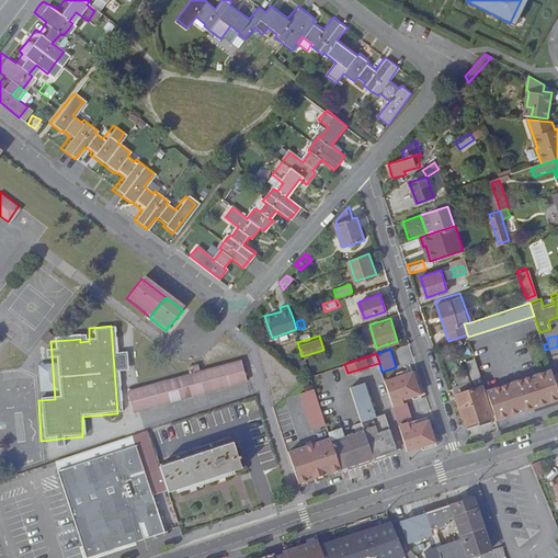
[(474,383),(482,380),(475,359),(466,361),(474,383)]
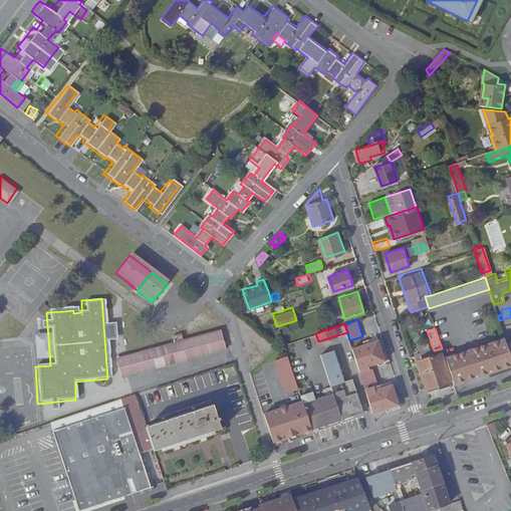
[(170,346),(144,354),(150,371),(220,348),(214,331),(170,346)]
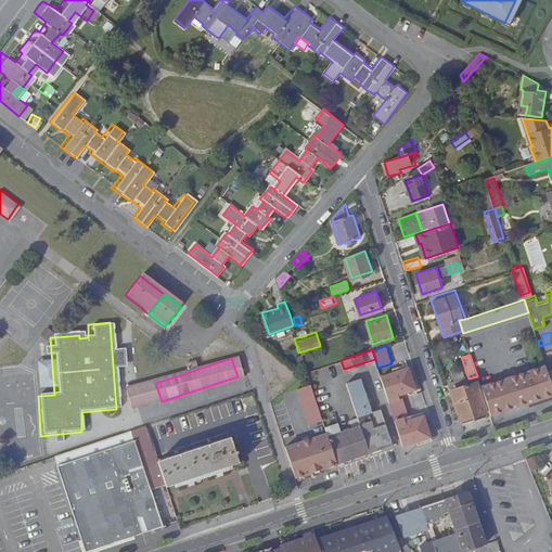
[(380,373),(388,400),(399,397),(398,394),(412,388),(408,376),(411,375),(407,361),(396,363),(397,368),(380,373)]
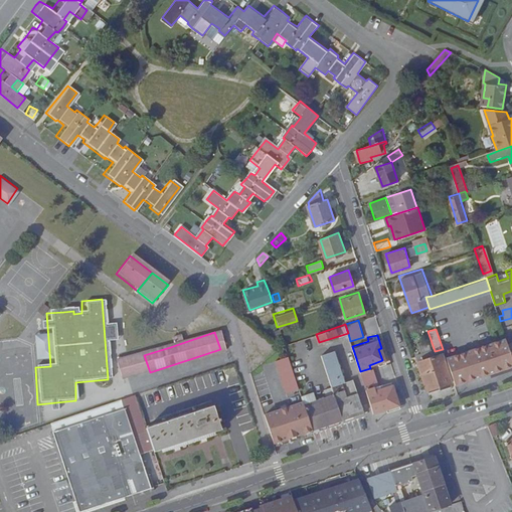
[(511,357),(506,340),(504,335),(478,343),(488,372),(511,364),(511,357)]
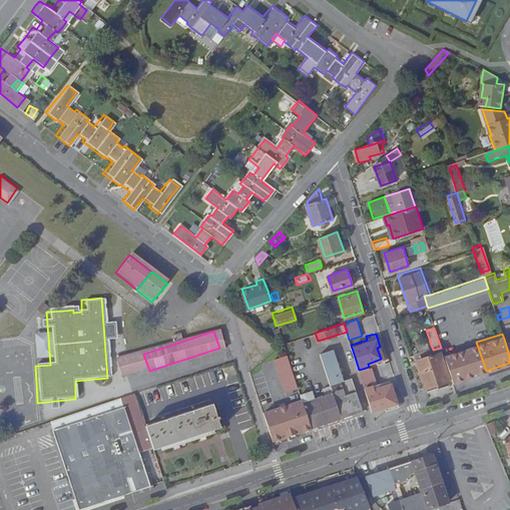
[(426,338),(417,341),(419,348),(429,345),(426,338)]
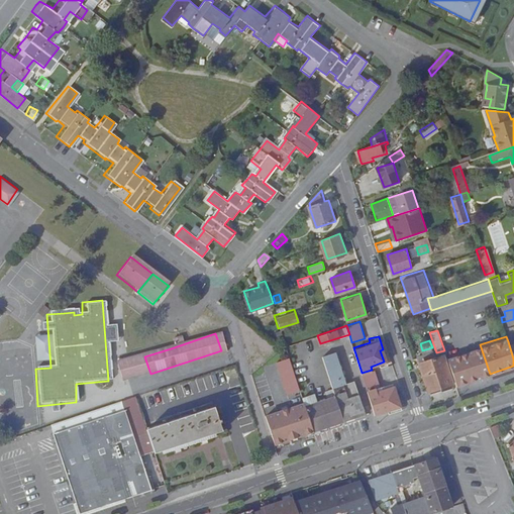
[(481,377),(490,374),(480,344),(471,347),(481,377)]
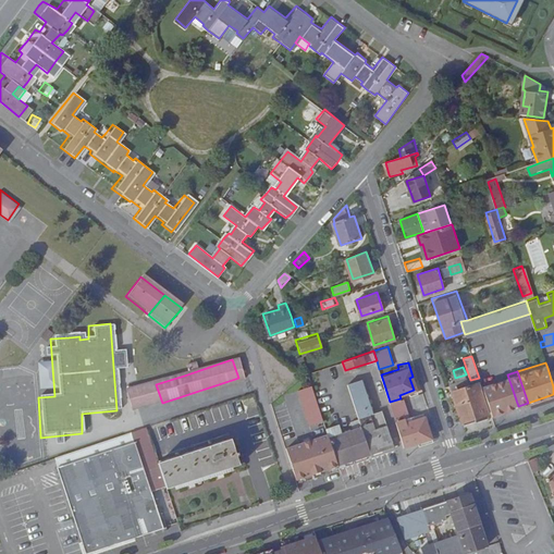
[(478,382),(469,385),(466,374),(455,378),(456,381),(450,383),(462,421),(488,413),(478,382)]
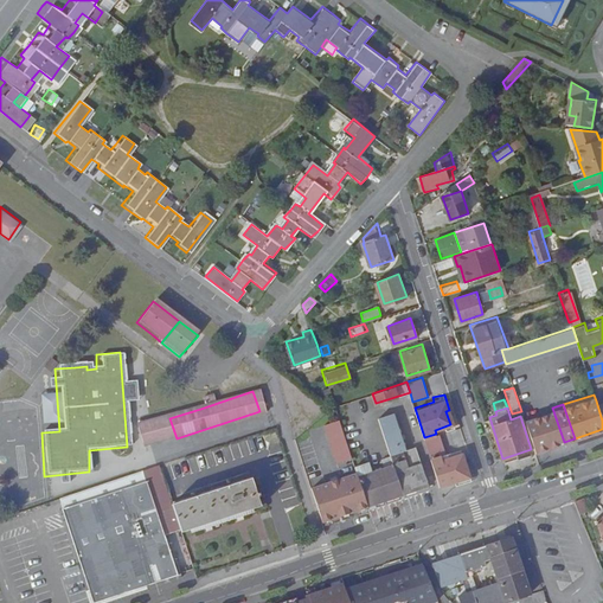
[(552,408),(524,417),(534,451),(564,442),(552,408)]
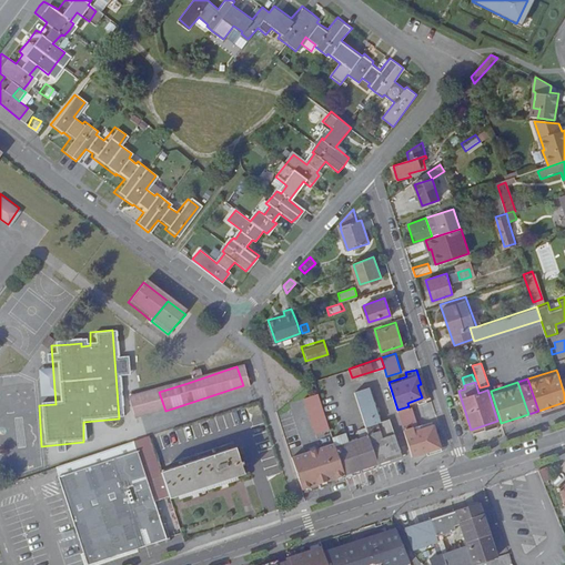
[(369,383),(354,387),(365,423),(380,419),(369,383)]
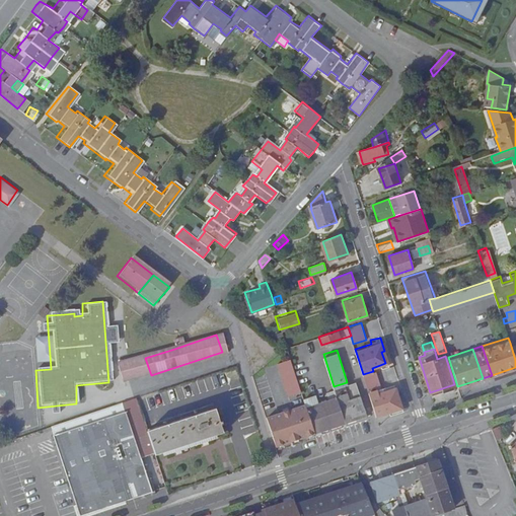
[(277,358),(289,395),(301,391),(290,354),(277,358)]
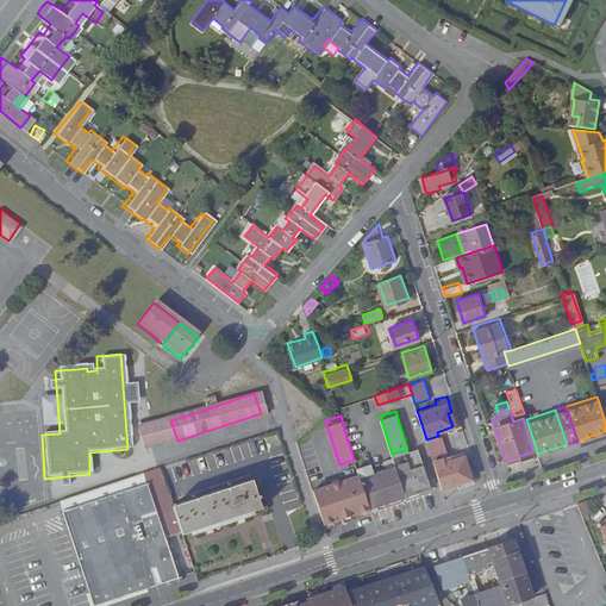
[(177,441),(170,420),(147,429),(132,433),(138,453),(177,441)]
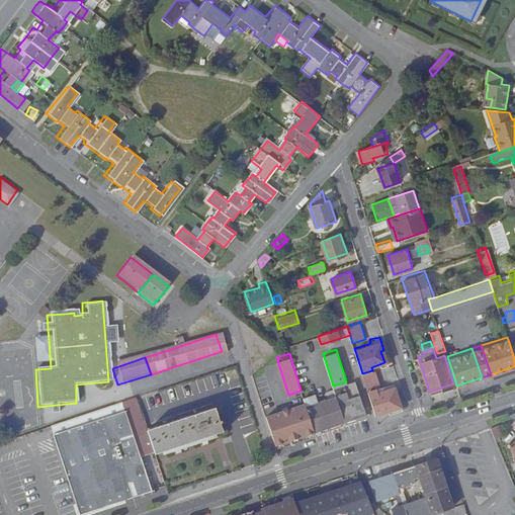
[(365,413),(358,393),(354,380),(334,388),(338,400),(344,419),(365,413)]
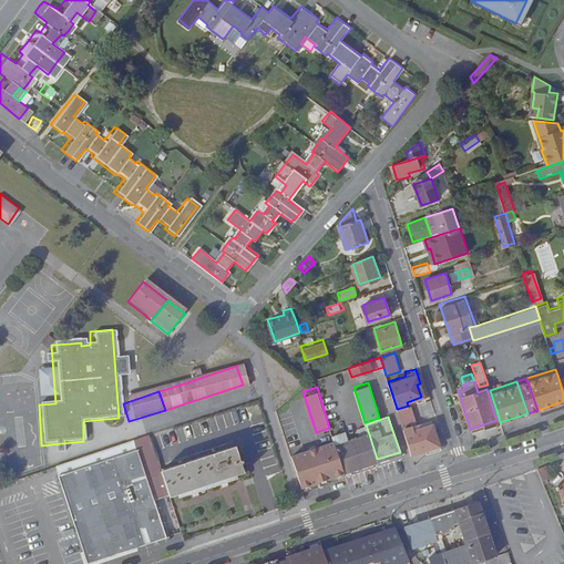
[(331,433),(335,442),(345,471),(377,459),(370,438),(366,424),(365,422),(357,424),(359,433),(348,437),(345,429),(331,433)]
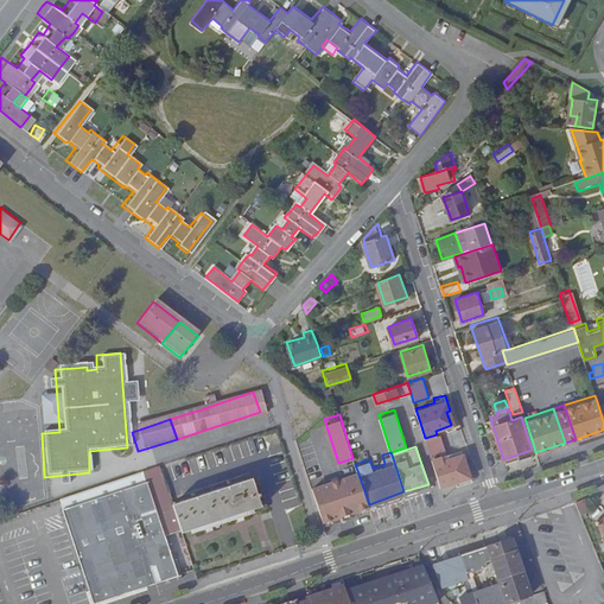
[(444,459),(443,455),(432,458),(442,488),(469,478),(464,464),(468,463),(464,452),(444,459)]
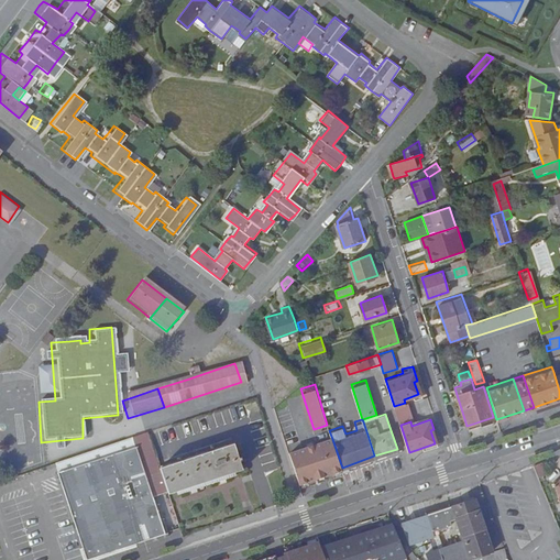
[(169,489),(162,465),(149,428),(140,430),(122,437),(56,459),(61,470),(128,448),(127,445),(135,442),(136,445),(153,494),(169,489)]
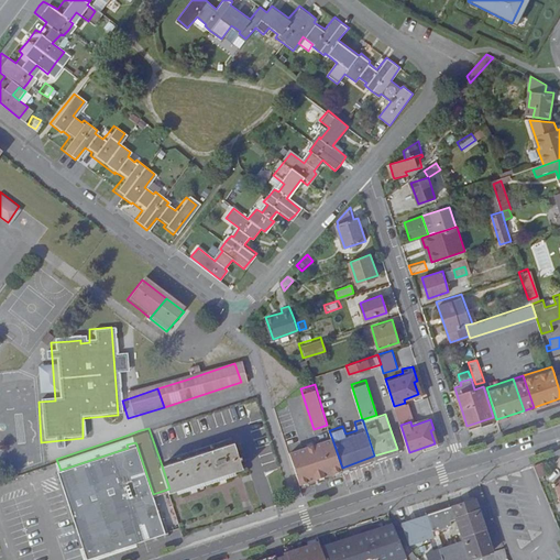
[(342,468),(332,439),(289,452),(299,483),(342,470),(342,468)]
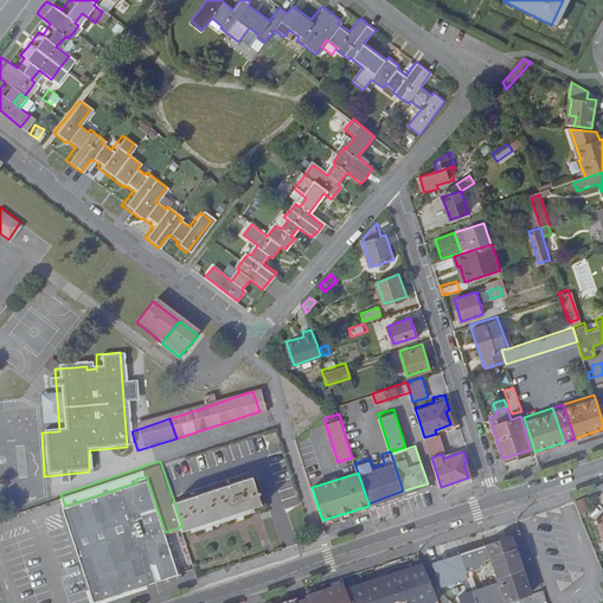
[(65,506),(96,600),(183,571),(178,556),(173,557),(165,532),(147,479),(146,476),(136,479),(138,482),(65,506)]
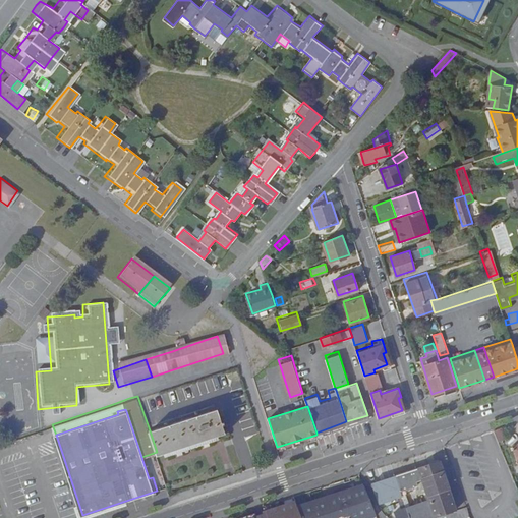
[(227,433),(219,409),(150,430),(157,452),(158,456),(227,433)]
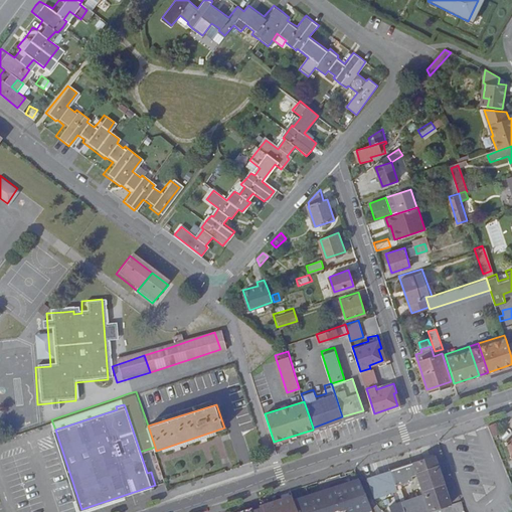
[(500,434),(496,422),(488,425),(492,436),(500,434)]
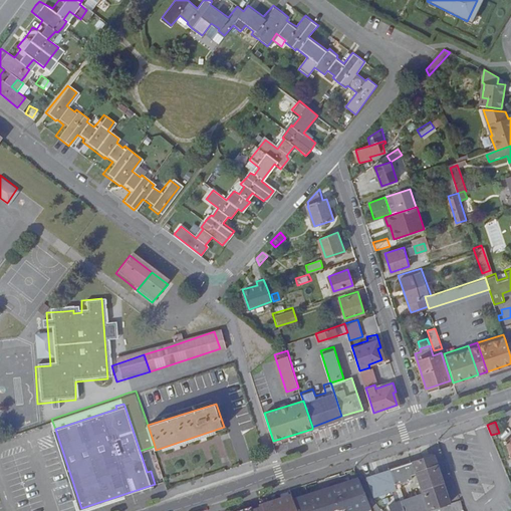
[(434,456),(414,462),(417,473),(424,493),(430,509),(431,508),(439,505),(446,503),(451,502),(434,456)]
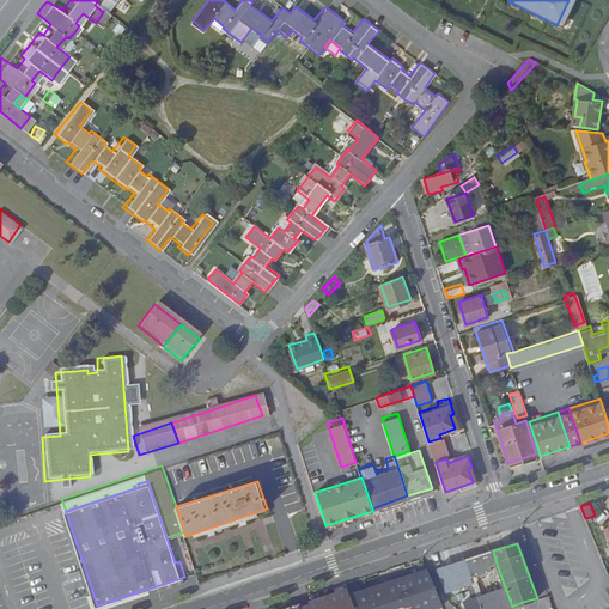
[(493,550),(464,560),(482,608),(504,608),(512,607),(505,588),(481,595),(475,576),(489,571),(488,566),(497,564),(493,550)]
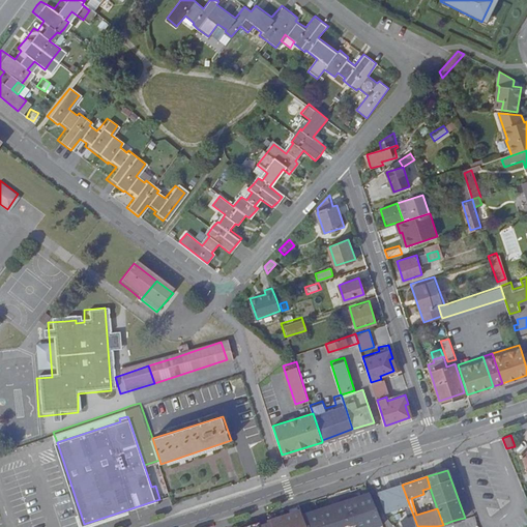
[(417,526),(402,485),(379,492),(385,511),(406,504),(408,508),(405,509),(408,518),(401,520),(403,526),(417,526)]
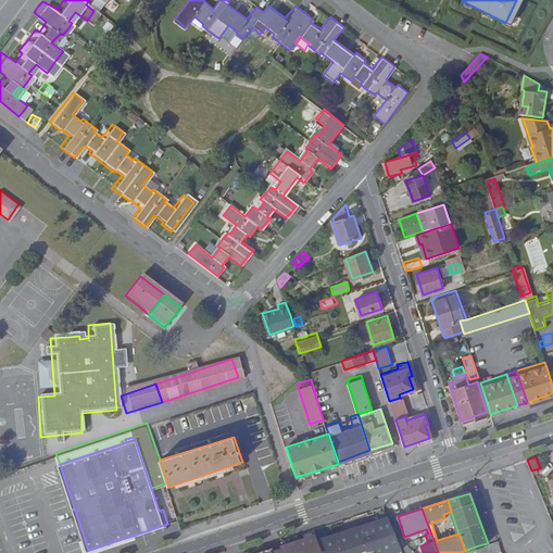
[(387,552),(402,549),(389,516),(318,539),(319,541),(323,552),(387,552)]
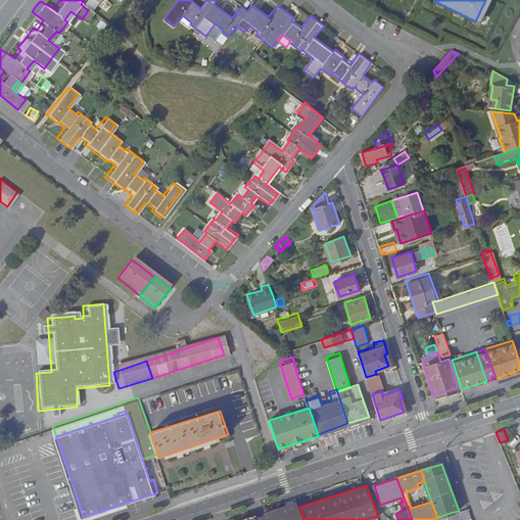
[(267,519),(303,519),(300,509),(299,507),(297,502),(266,513),(266,515),(267,519)]
